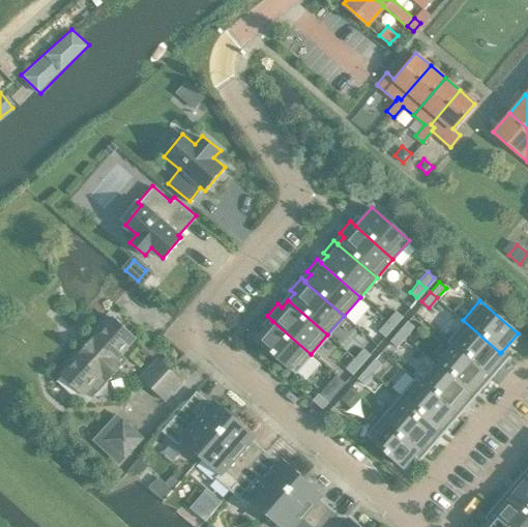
[(402,315),(394,309),(386,319),(392,325),(402,315)]
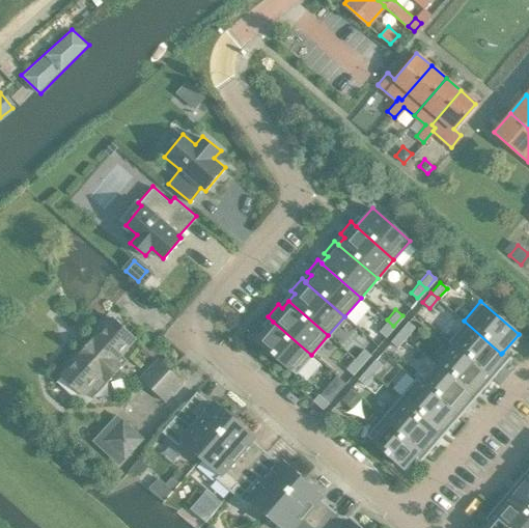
[(111,316),(60,372),(83,393),(84,392),(90,397),(109,379),(121,364),(120,364),(115,359),(120,354),(135,337),(111,316)]
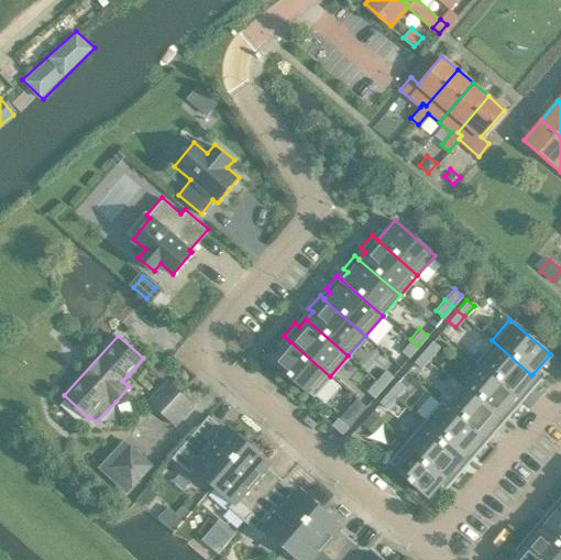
[(410,339),(400,350),(408,357),(417,346),(410,339)]
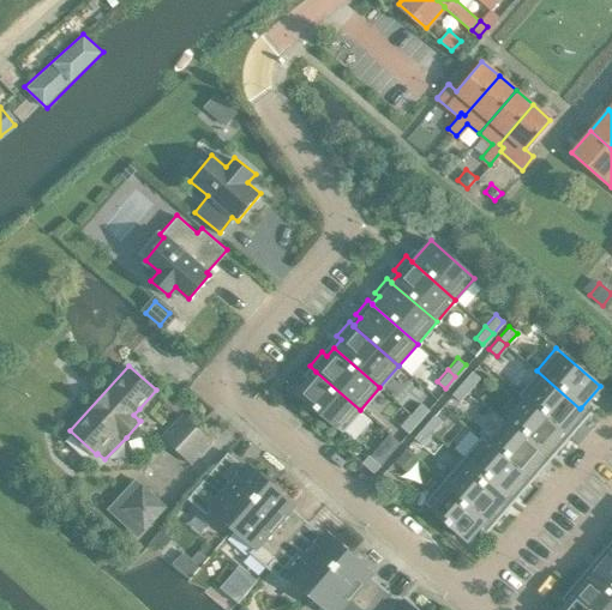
[(468,388),(479,376),(471,369),(461,381),(468,388)]
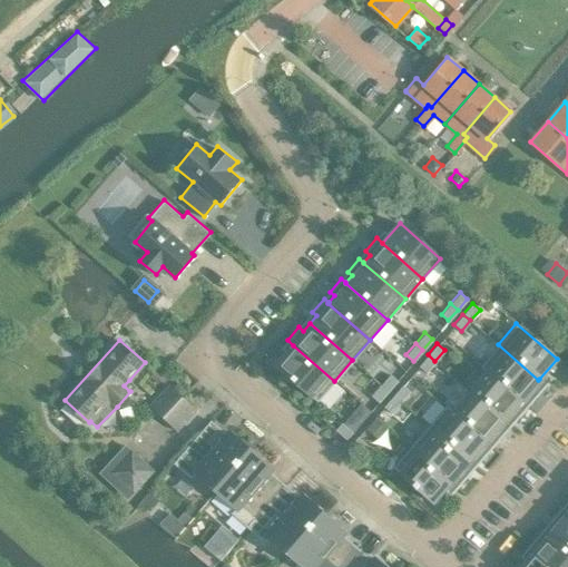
[(538,380),(498,344),(480,364),(522,401),(524,400),(529,393),(534,398),(545,384),(539,379),(538,380)]
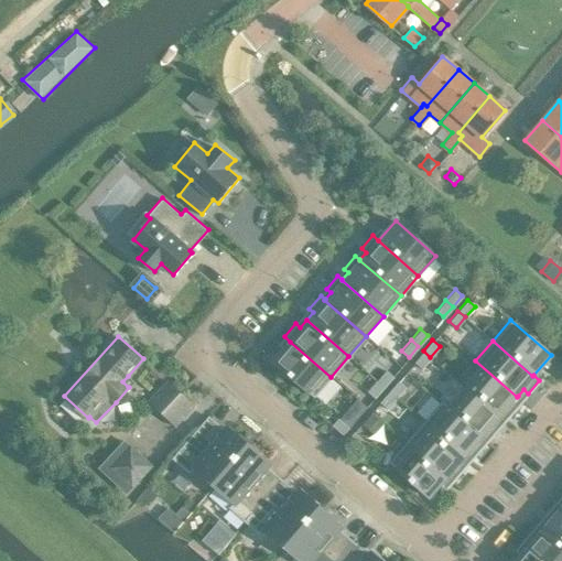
[(273,362),(313,397),(331,377),(290,342),(273,362)]
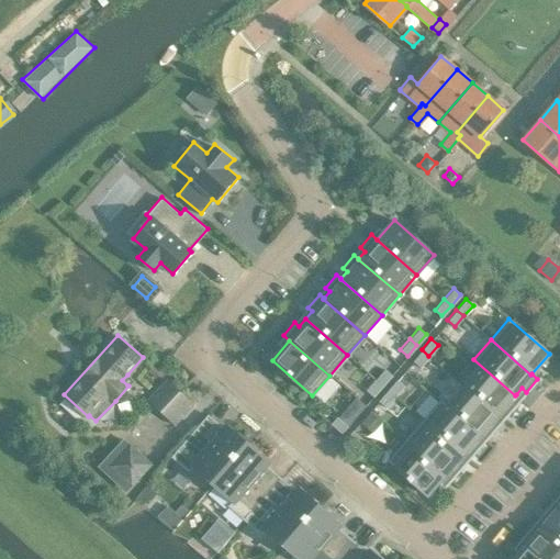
[(412,360),(420,366),(428,356),(422,349),(412,360)]
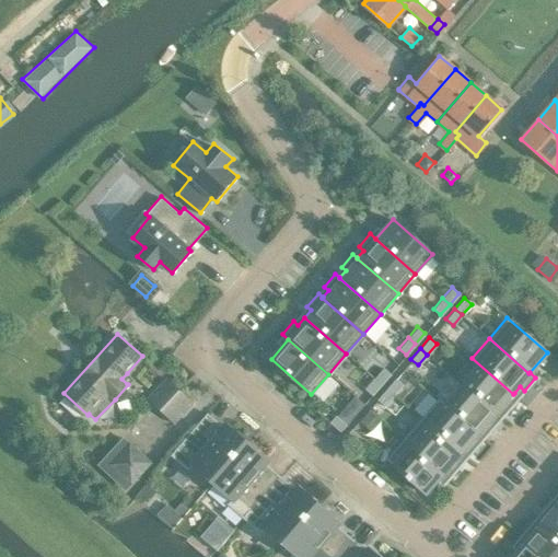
[(472,358),(454,379),(496,414),(497,413),(502,406),(507,410),(519,397),(514,393),(513,394),(472,358)]
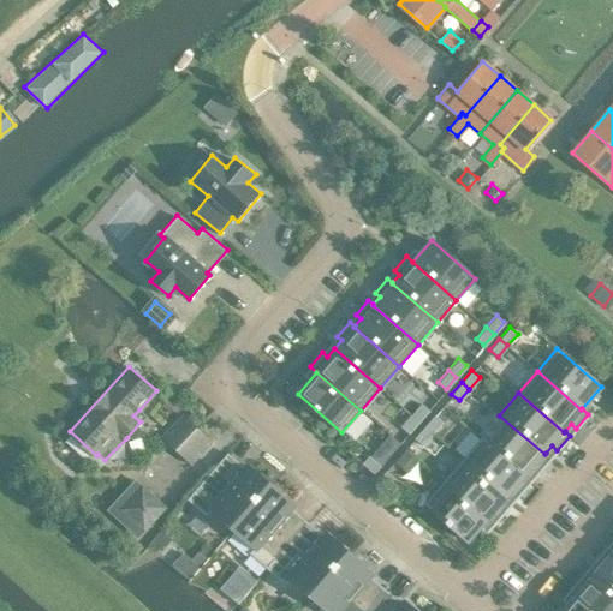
[(421,402),(410,414),(418,420),(428,408),(421,402)]
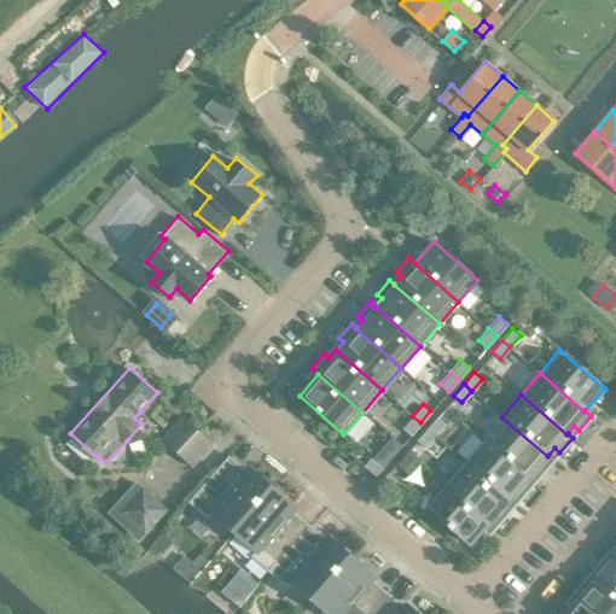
[(161,437),(191,467),(213,444),(182,414),(161,437)]
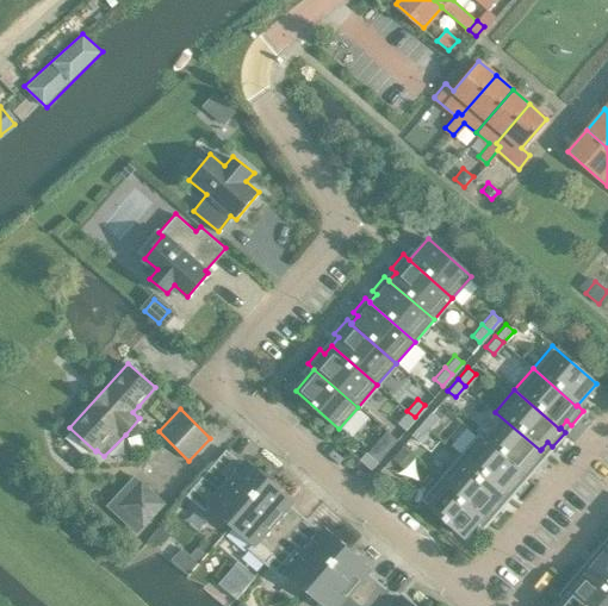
[(428,429),(439,417),(430,410),(420,422),(428,429)]
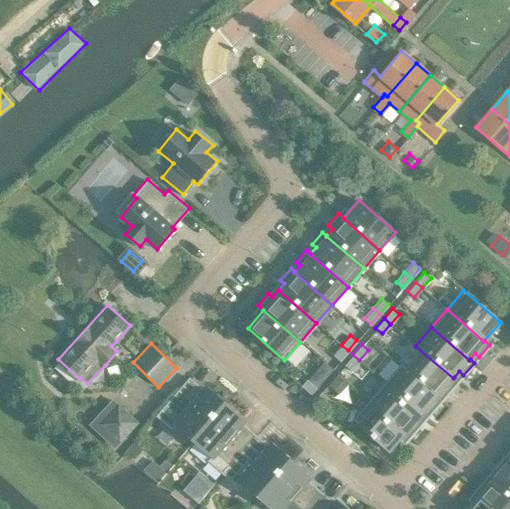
[(341,345),(333,354),(339,360),(348,350),(341,345)]
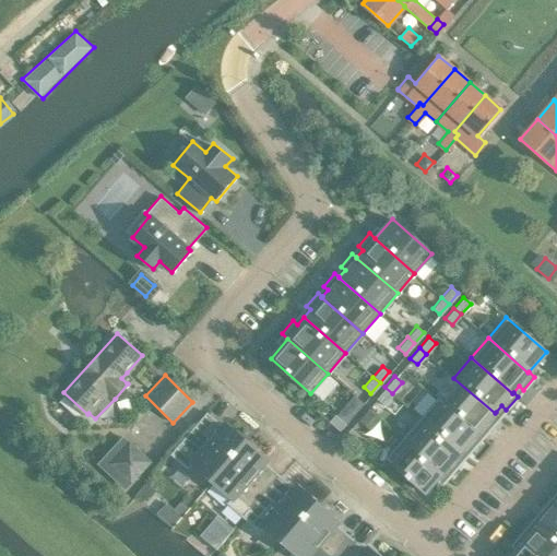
[(495,413),(453,378),(437,398),(477,434),(478,433),(484,426),(488,429),(500,416),(496,412),(495,413)]
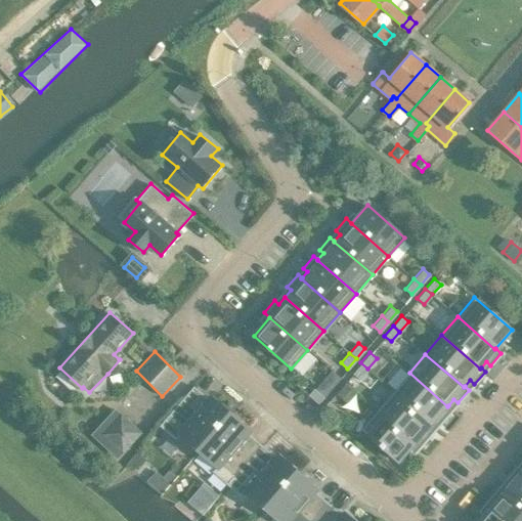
[(352,373),(359,379),(367,368),(360,362),(352,373)]
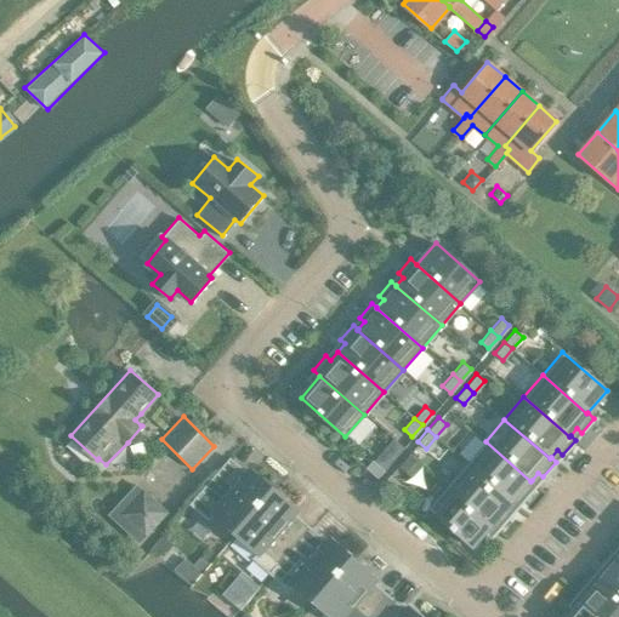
[(532,480),(531,481),(486,441),(466,463),(512,503),(520,495),(524,498),(537,484),(532,480)]
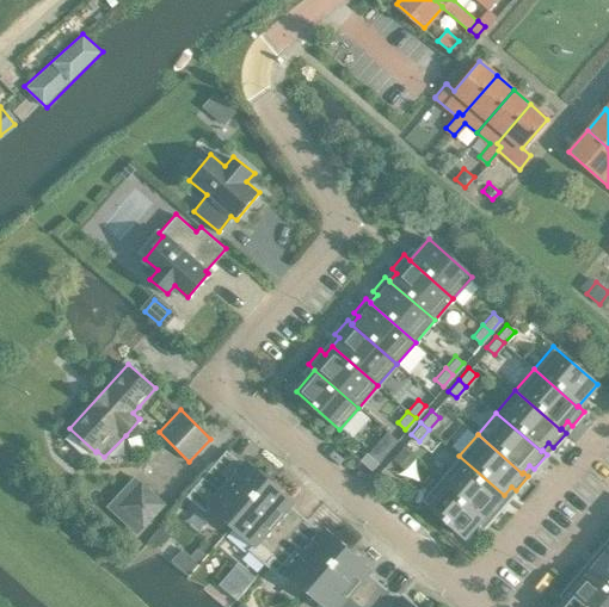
[(225,450),(185,495),(203,512),(208,507),(228,525),(229,524),(268,482),(265,479),(245,462),(243,465),(225,450)]
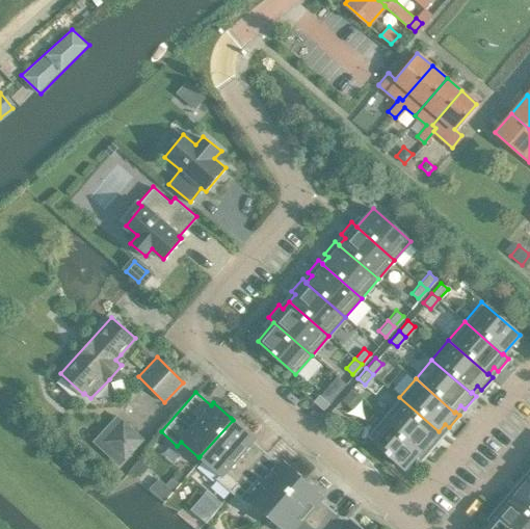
[(328,402),(318,393),(312,400),(322,408),(328,402)]
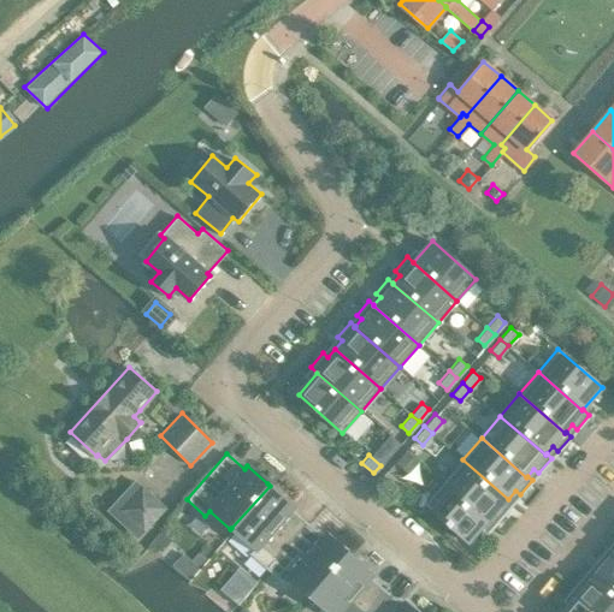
[(462,459),(443,481),(488,518),(486,520),(494,526),(506,511),(501,506),(508,499),(462,459)]
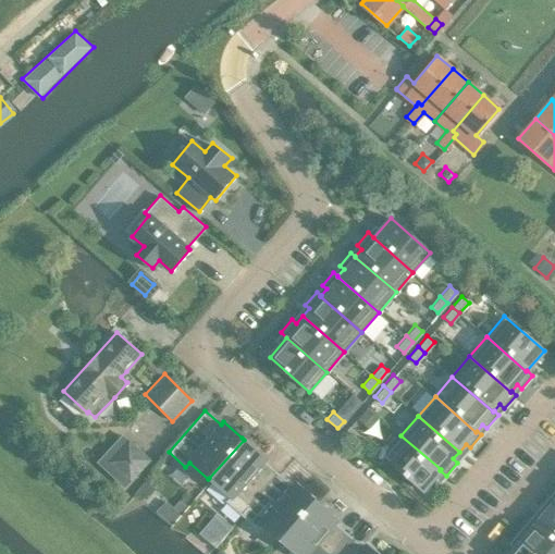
[(354,442),(360,434),(349,426),(343,432),(354,442)]
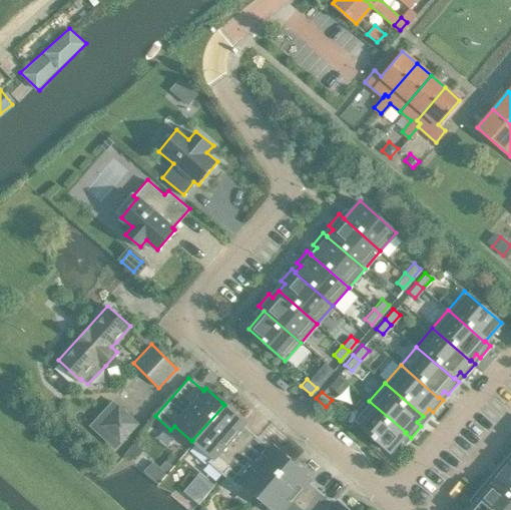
[(369,401),(353,420),(389,451),(405,433),(406,432),(369,401)]
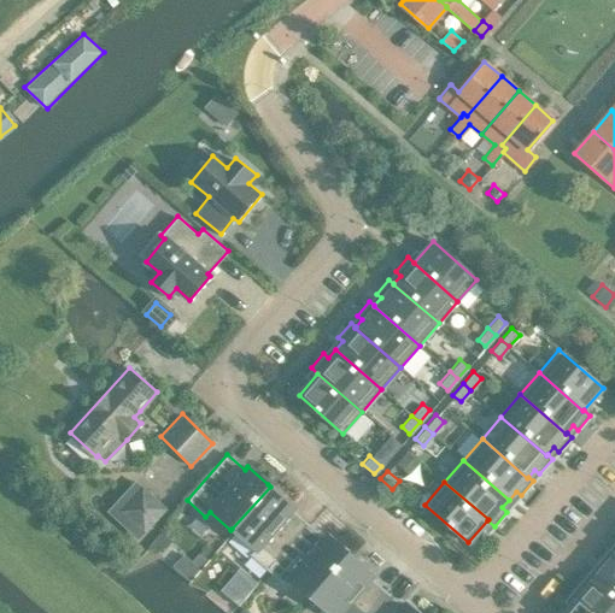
[(141,484),(118,510),(144,532),(167,507),(141,484)]
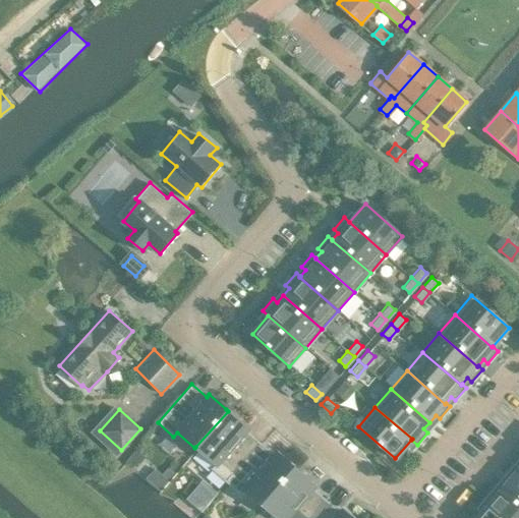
[(195,447),(194,448),(196,449),(214,465),(216,463),(229,475),(224,481),(225,482),(258,442),(245,429),(247,427),(228,411),(195,447)]
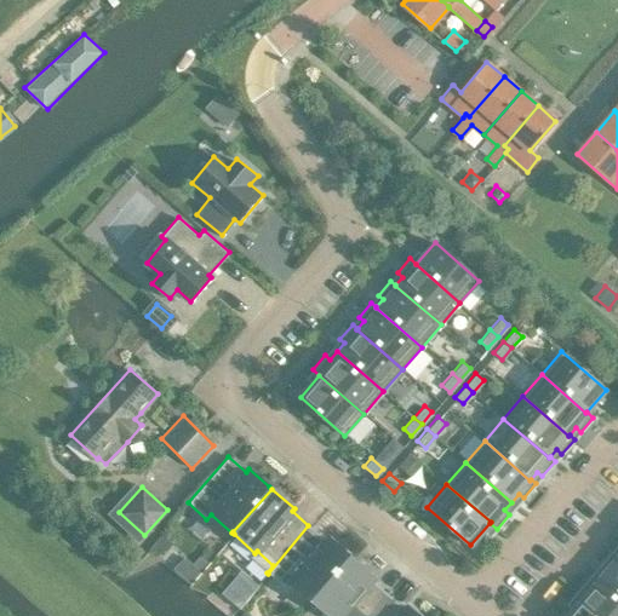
[(308,525),(268,574),(285,588),(290,583),(312,602),(350,557),(327,537),(325,540),(308,525)]
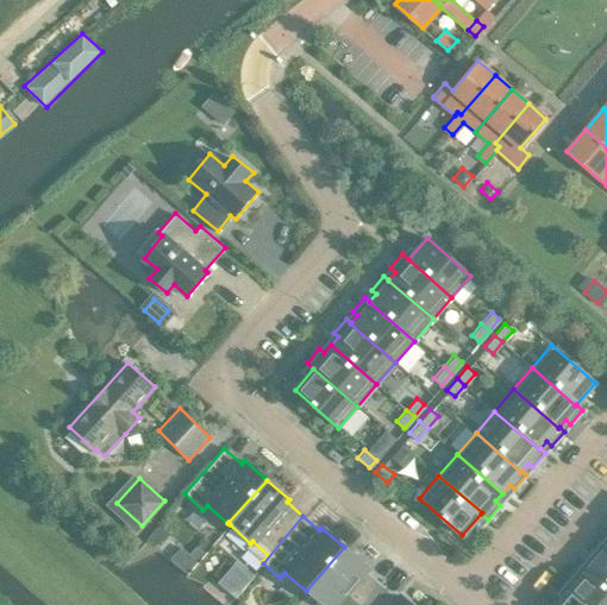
[(606,583),(606,546),(605,544),(606,543),(601,540),(589,554),(594,558),(587,566),(606,583)]
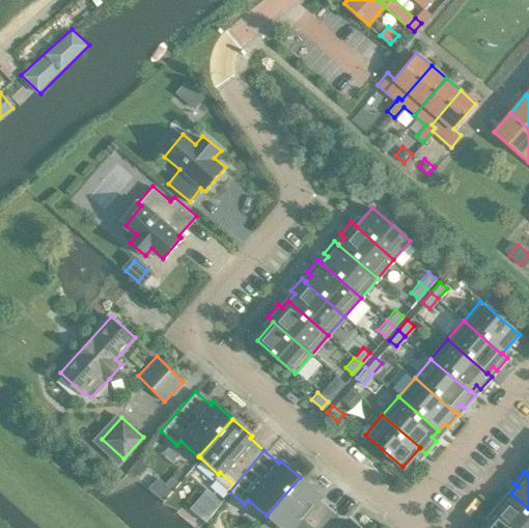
[(300,477),(267,516),(280,527),(290,527),(299,518),(310,527),(315,527),(332,509),(317,497),(319,494),(300,477)]
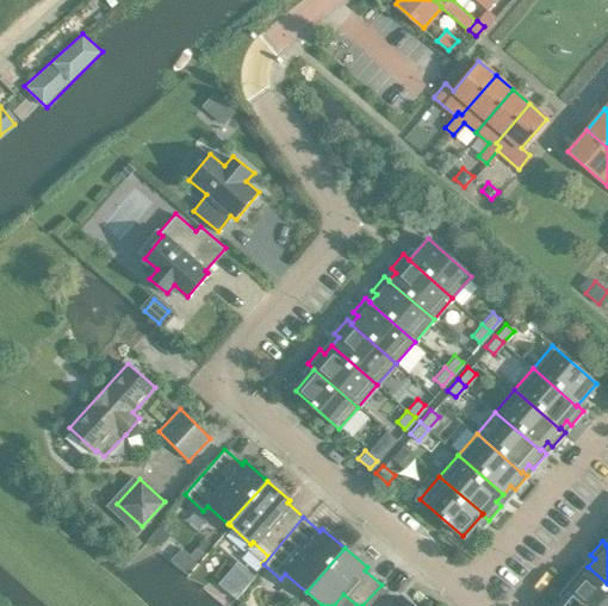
[(576,570),(563,585),(570,591),(570,589),(589,605),(607,605),(607,583),(588,567),(581,574),(576,570)]
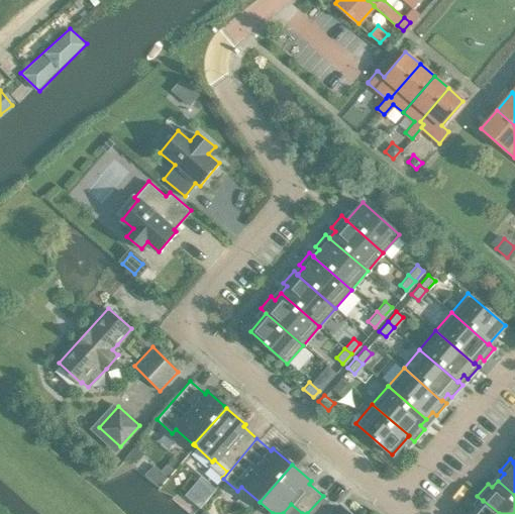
[(323,496),(307,513),(349,513),(339,505),(337,508),(323,496)]
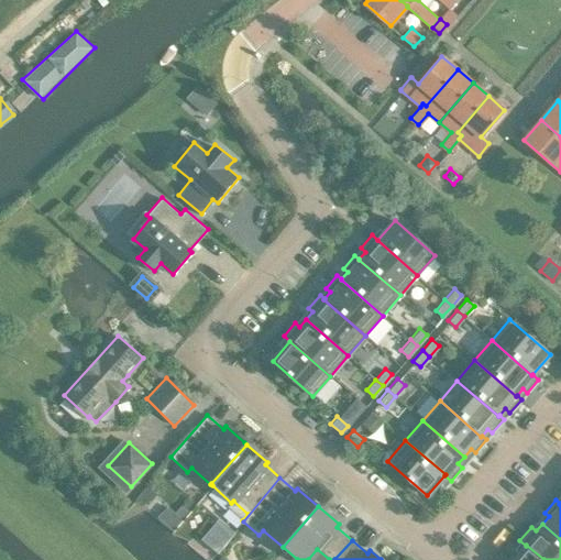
[(526,546),(513,559),(543,559),(526,545),(526,546)]
